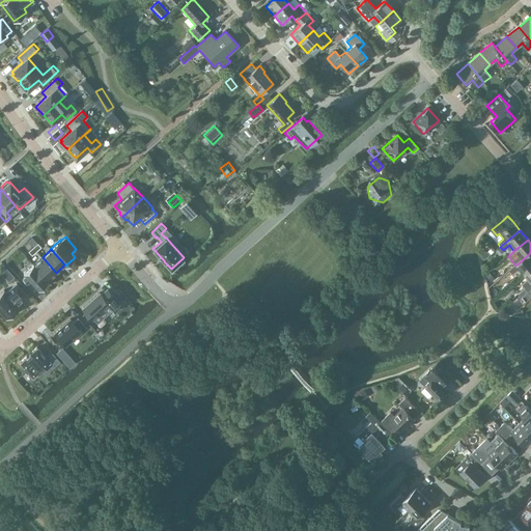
[(523,274),(530,267),(530,255),(529,254),(515,266),(509,271),(512,274),(519,269),(523,274)]
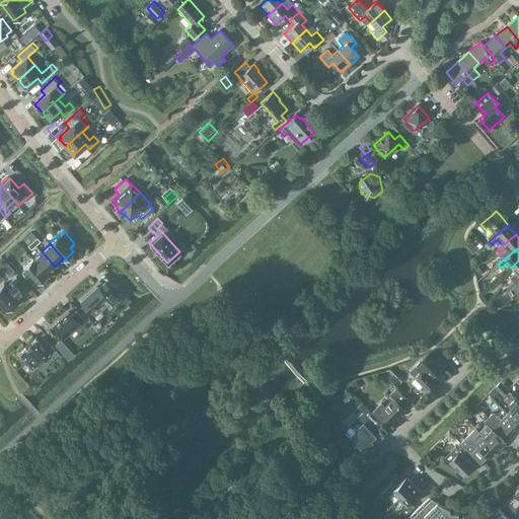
[(47,274),(55,267),(42,251),(33,258),(47,274)]
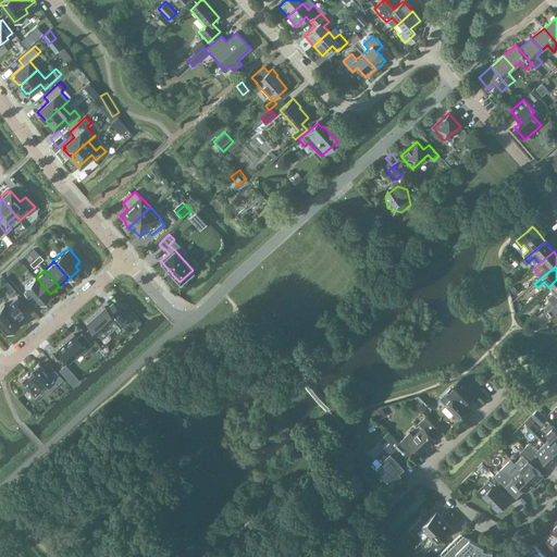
[(9,293),(17,284),(10,275),(1,284),(9,293)]
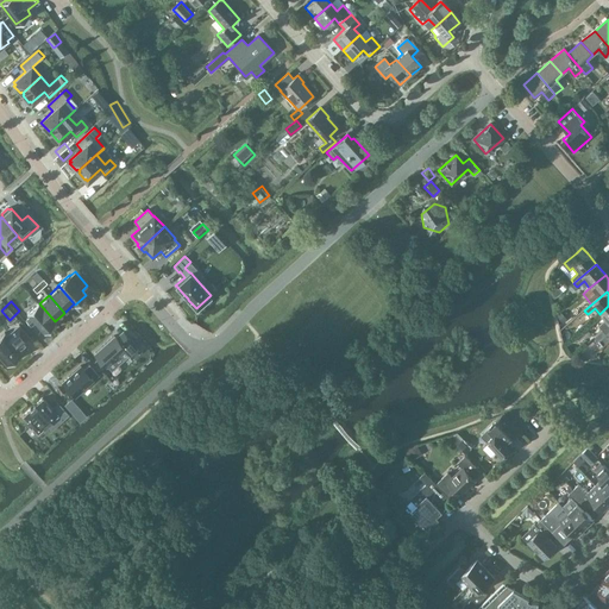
[(39,303),(38,302),(27,313),(30,316),(26,320),(31,325),(35,321),(44,332),(56,322),(55,321),(39,303)]
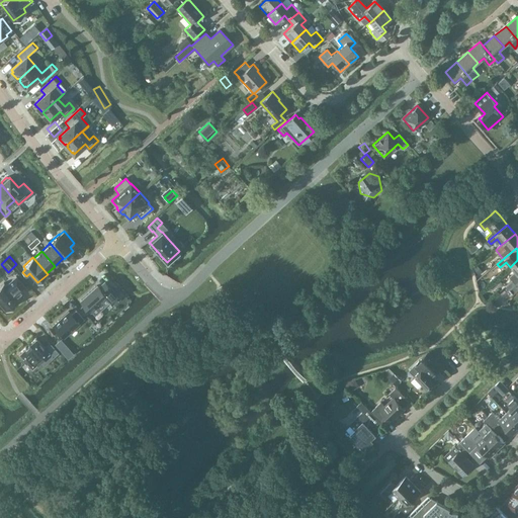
[(513,280),(517,275),(517,260),(510,267),(515,272),(509,277),(512,281),(513,280)]
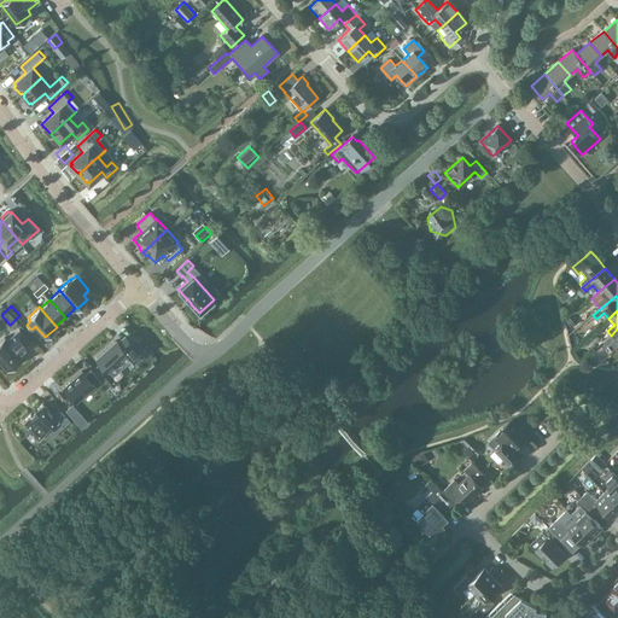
[(19,354),(31,343),(19,330),(7,340),(5,337),(0,340),(0,361),(7,371),(22,357),(19,354)]
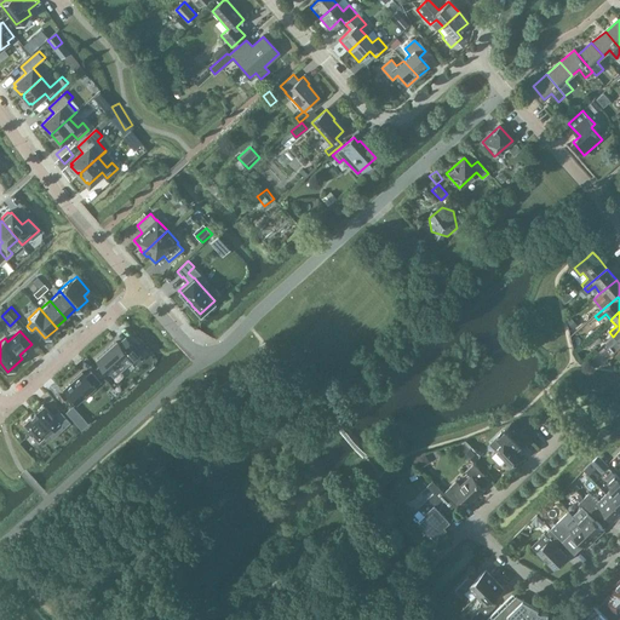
[(613,337),(606,343),(609,346),(615,342),(618,340),(614,336),(613,337)]
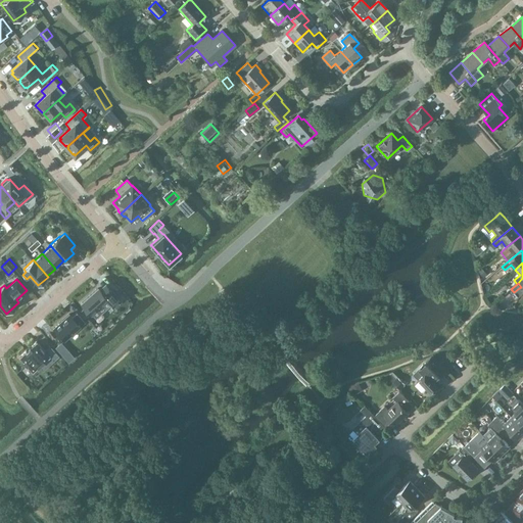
[(98,288),(82,303),(91,315),(92,314),(96,318),(112,303),(114,306),(121,300),(119,297),(111,290),(106,284),(100,289),(98,288)]
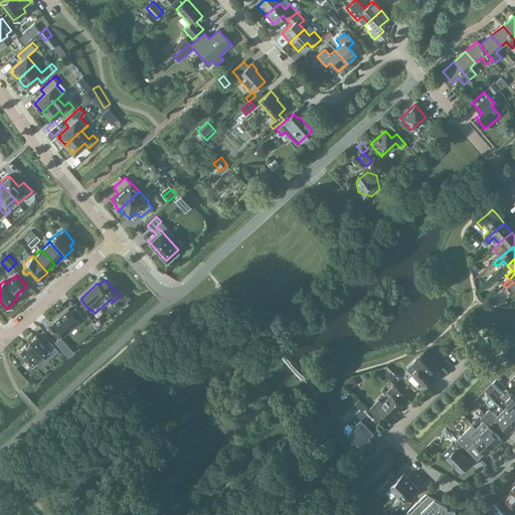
[(70,312),(68,309),(52,323),(63,335),(83,317),(75,308),(70,312)]
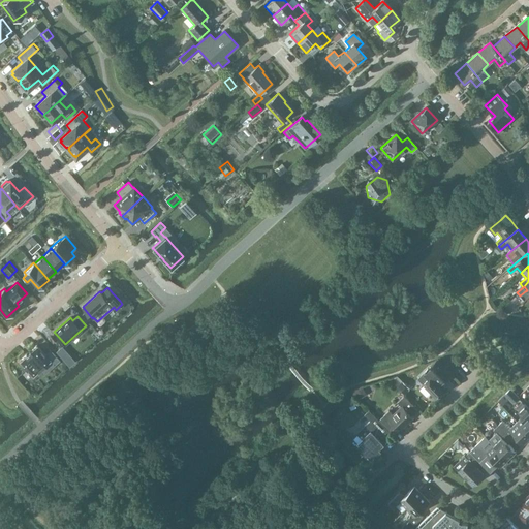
[(54,365),(59,360),(51,350),(44,354),(37,346),(36,346),(30,351),(29,351),(30,352),(27,354),(26,354),(27,355),(21,361),(20,361),(21,362),(32,375),(33,376),(33,375),(50,361),(54,365)]
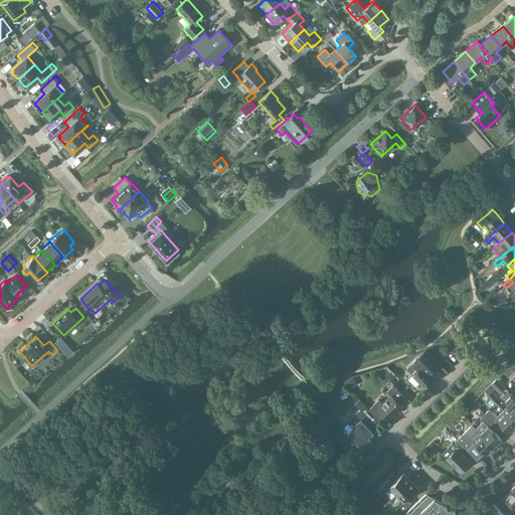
[(438,365),(424,351),(411,363),(411,364),(407,368),(424,386),(434,377),(428,372),(432,369),(433,370),(438,365)]
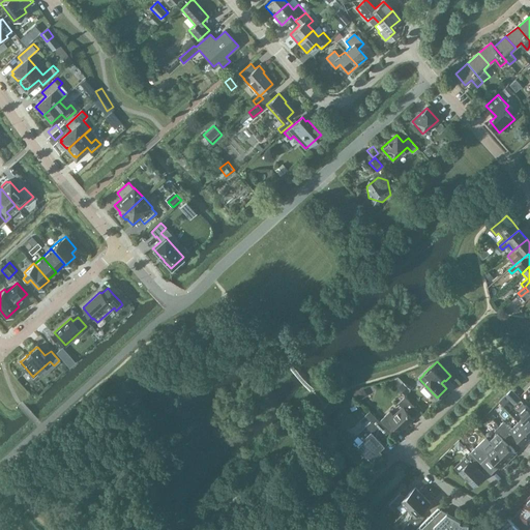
[(525,395),(512,383),(506,389),(519,401),(525,395)]
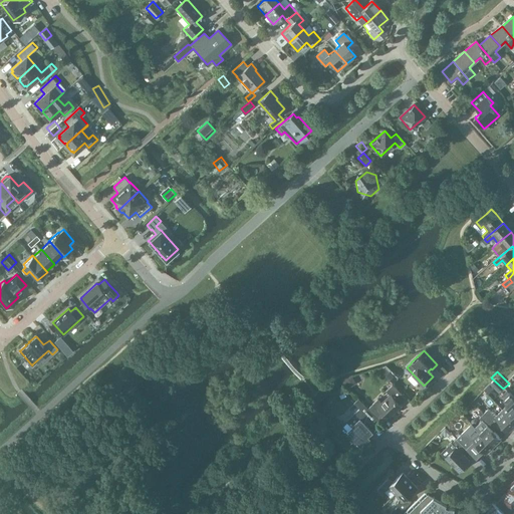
[(378,399),(368,408),(377,418),(379,420),(384,415),(388,418),(402,405),(400,404),(406,398),(394,383),(387,391),(391,395),(382,403),(378,399)]
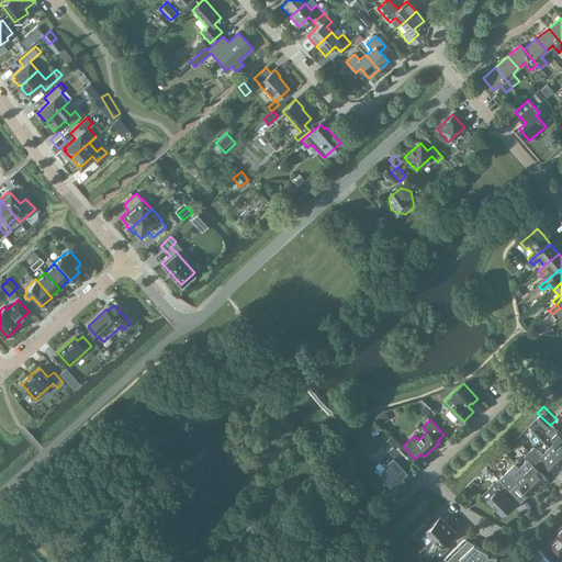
[(561,433),(557,428),(551,434),(554,442),(550,447),(561,459),(561,433)]
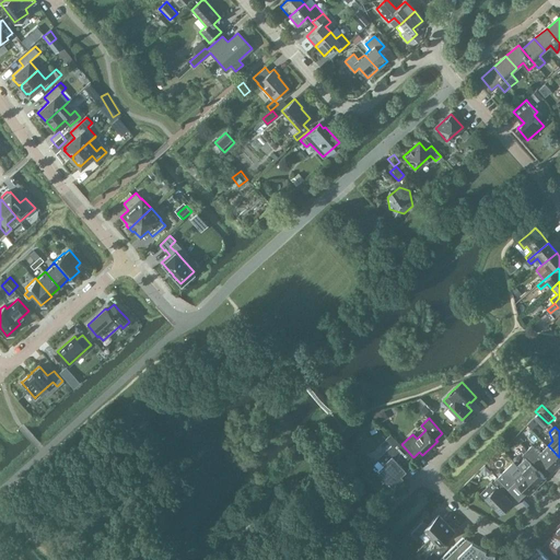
[(392,456),(378,469),(393,486),(401,478),(401,475),(399,473),(404,468),(405,469),(410,464),(407,459),(411,455),(401,444),(391,433),(386,439),(392,445),(386,451),(392,456)]
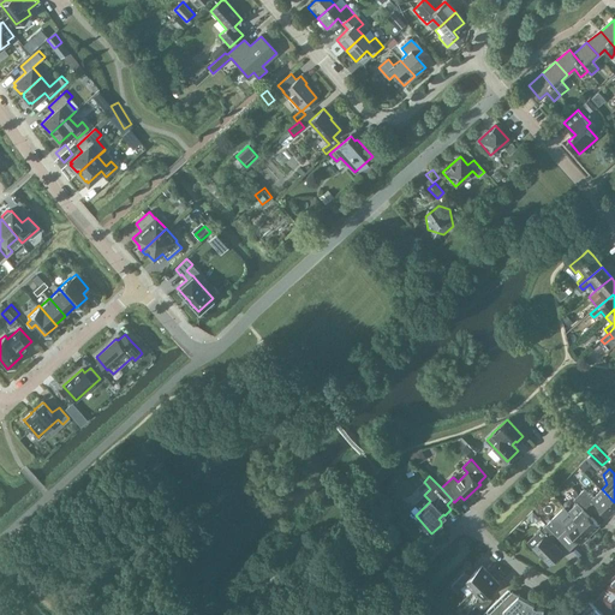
[(609,515),(614,509),(614,502),(602,489),(592,499),(584,489),(578,494),(591,508),(597,502),(609,515)]
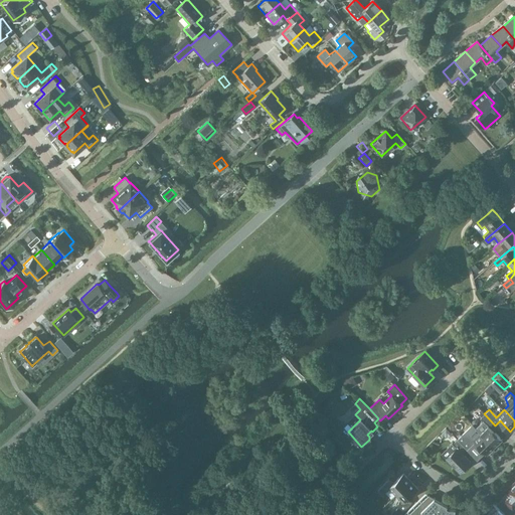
[(491,428),(495,425),(484,413),(480,417),(483,420),(476,427),(494,447),(502,440),(491,428)]
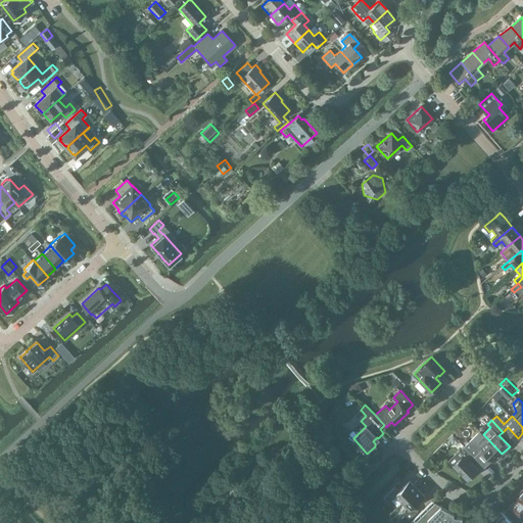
[(494,461),(502,454),(483,434),(476,441),(469,440),(464,445),(474,456),(482,448),(494,461)]
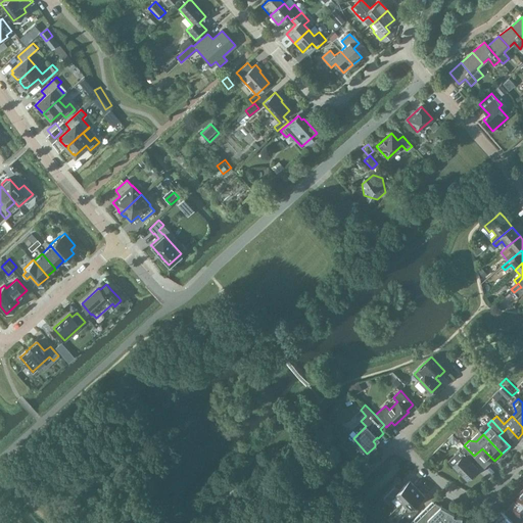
[(470,461),(474,457),(464,446),(460,450),(463,455),(453,465),(467,479),(477,469),(470,461)]
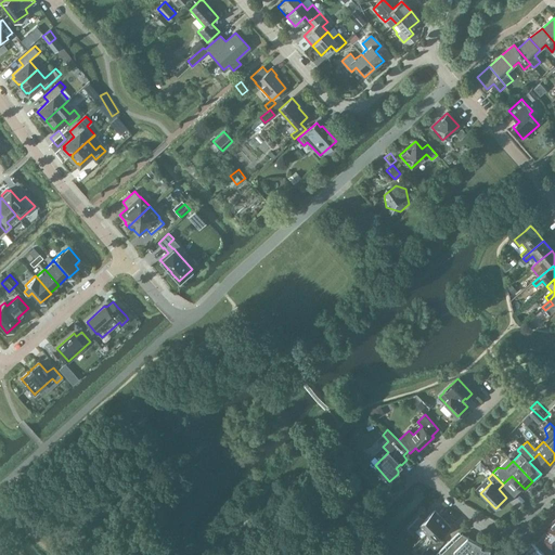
[(427,533),(442,518),(434,510),(423,520),(418,516),(407,528),(411,532),(420,525),(427,533)]
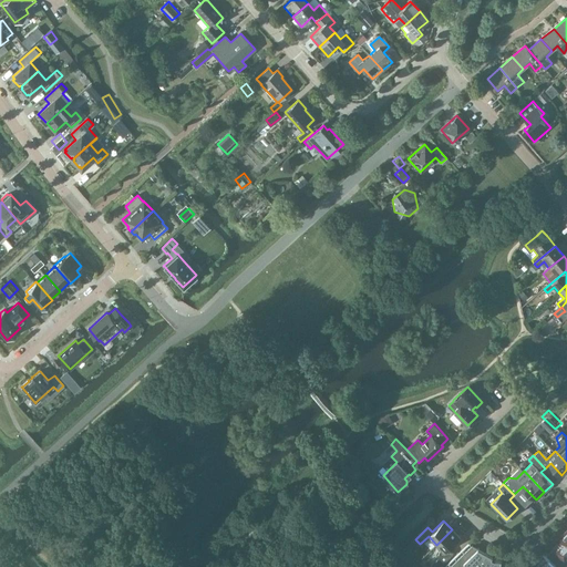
[(440,565),(453,553),(449,548),(460,537),(452,529),(436,545),(440,548),(437,555),(439,557),(435,560),(440,565)]
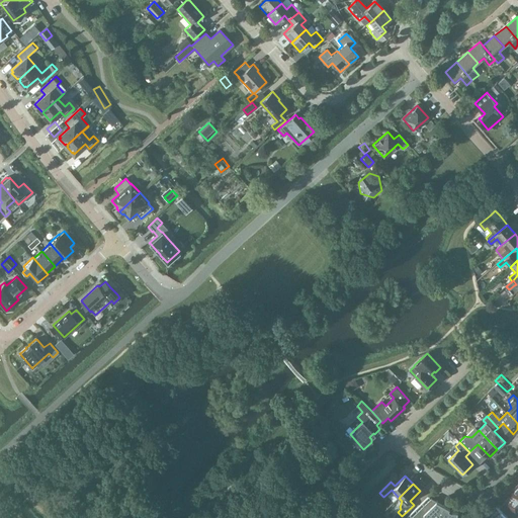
[(517,485),(509,494),(512,497),(506,503),(515,513),(517,510),(517,485)]
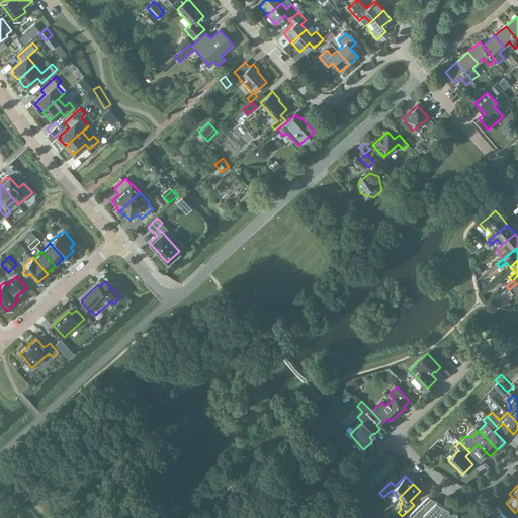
[(450,508),(429,496),(410,515),(412,517),(410,517),(458,517),(459,511),(452,511),(449,510),(450,508)]
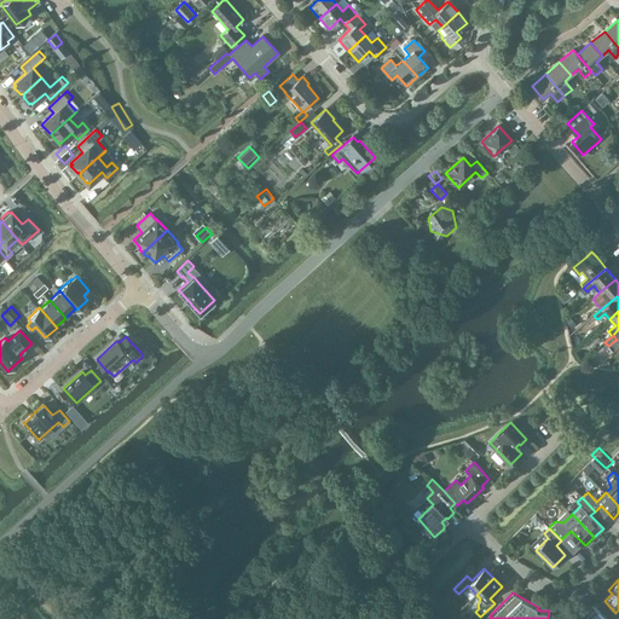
[(615,613),(605,601),(602,600),(596,607),(593,603),(584,611),(573,611),(572,618),(613,618),(618,615),(615,613)]
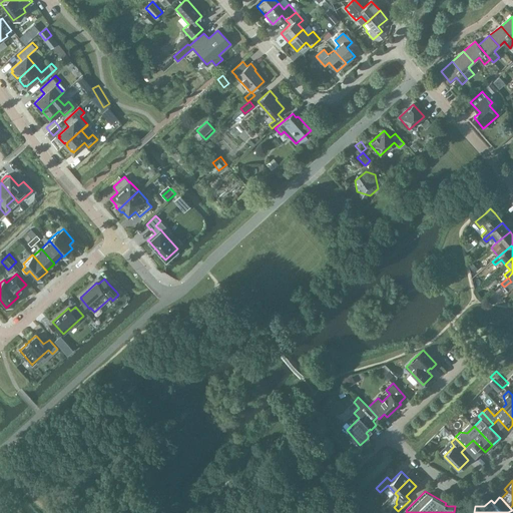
[(385,510),(390,506),(386,500),(380,504),(385,510)]
